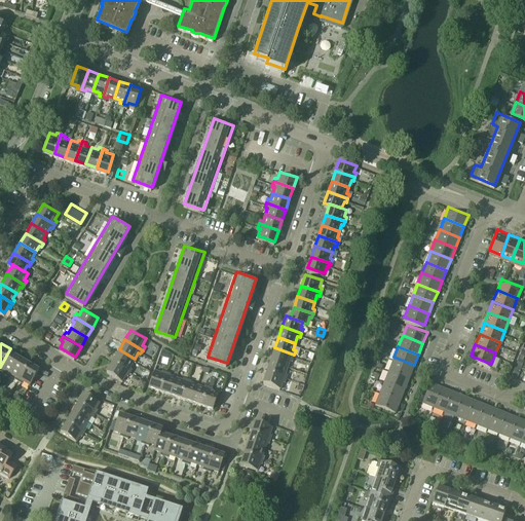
[(293,359),(294,355),(274,347),(271,358),(288,364),(290,358),(293,359)]
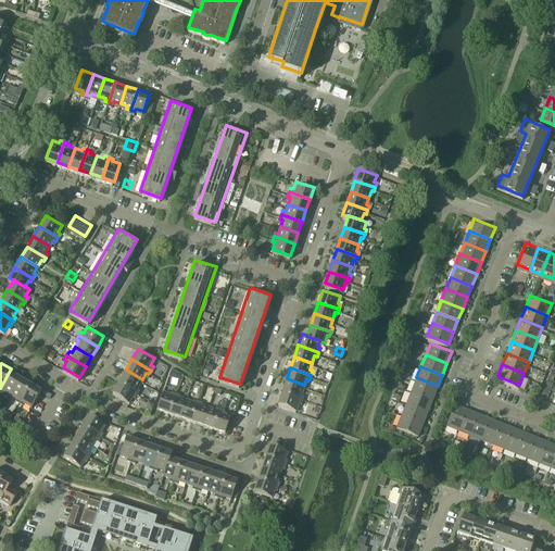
[(12,391),(22,375),(11,368),(0,388),(4,390),(5,387),(12,391)]
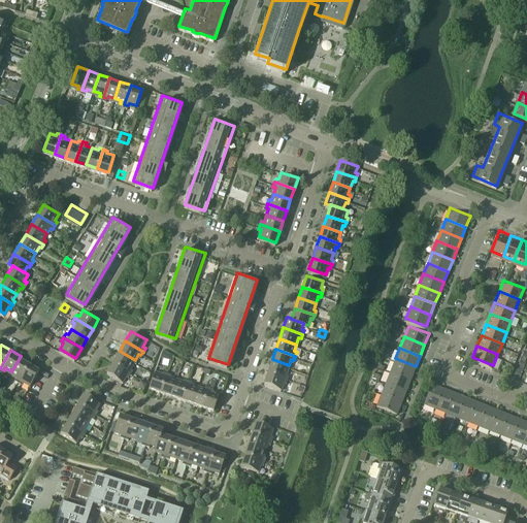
[(131,365),(135,360),(120,351),(113,360),(131,370),(134,367),(131,365)]
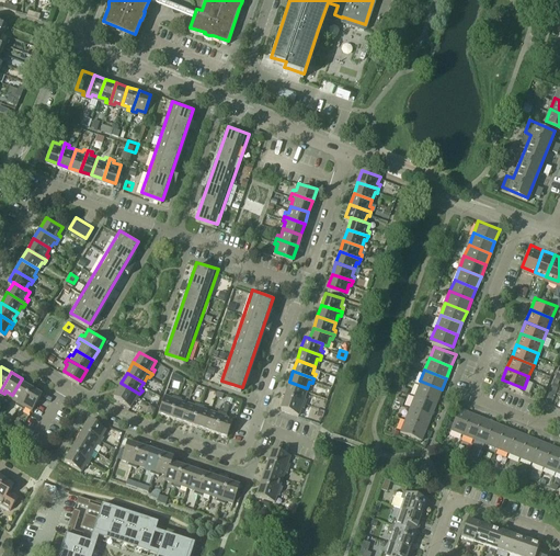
[(21,404),(32,384),(22,378),(12,395),(18,398),(16,400),(21,404)]
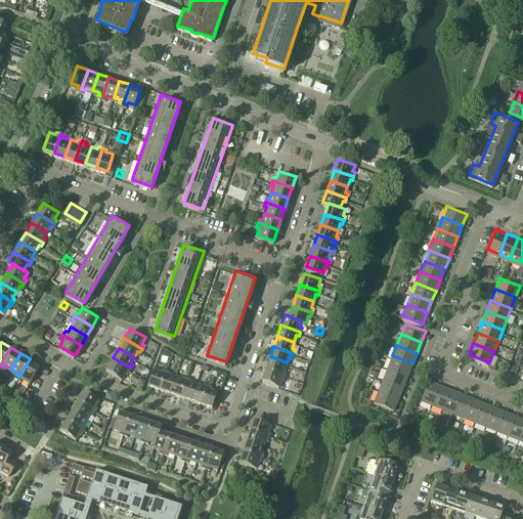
[(407,375),(412,363),(392,355),(388,366),(407,375)]
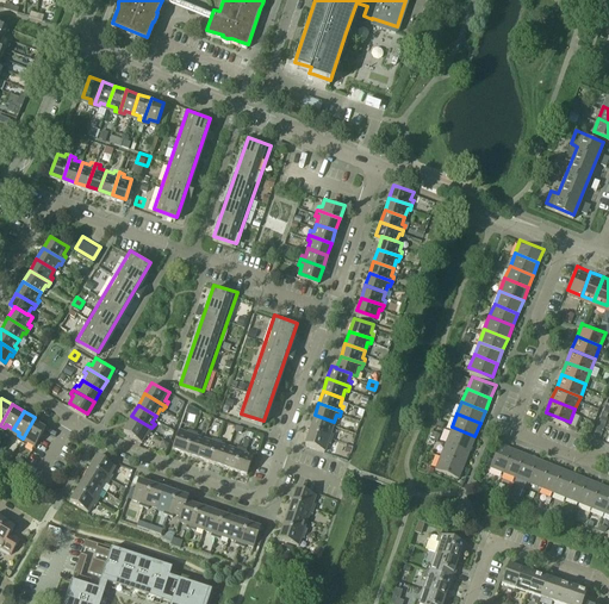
[(331,429),(334,422),(315,415),(310,427),(333,435),(335,430),(331,429)]
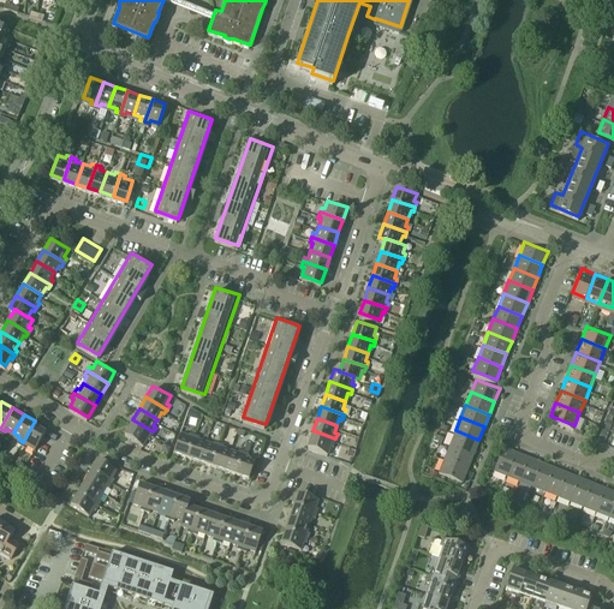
[(153,431),(132,419),(126,431),(144,441),(148,435),(150,436),(153,431)]
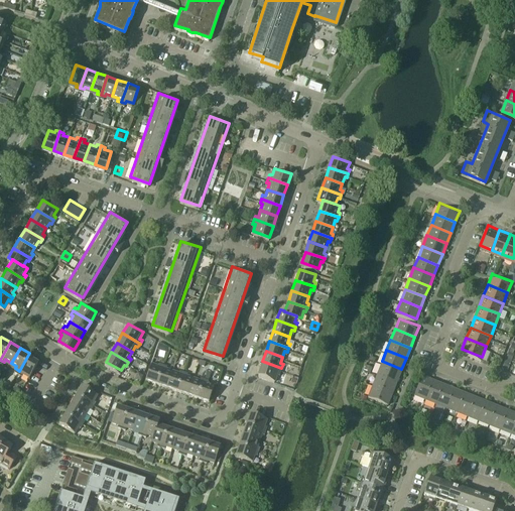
[(30,374),(39,359),(29,353),(19,371),(22,373),(23,371),(30,374)]
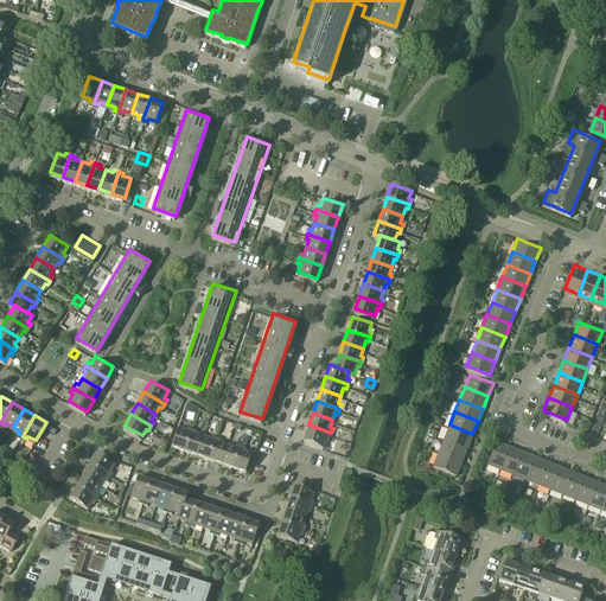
[(594,421),(589,432),(597,434),(601,423),(594,421)]
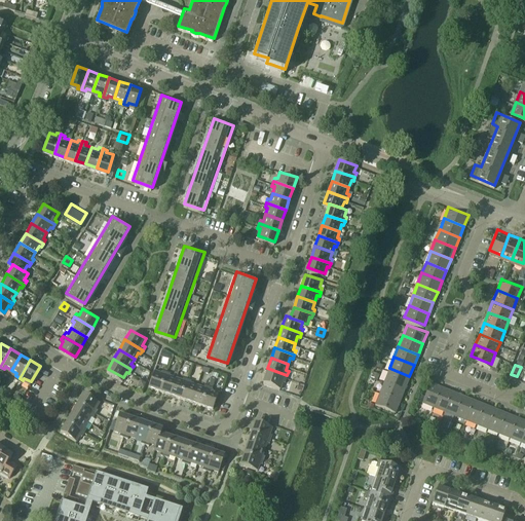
[(160,387),(167,368),(163,367),(162,369),(155,367),(150,383),(160,387)]
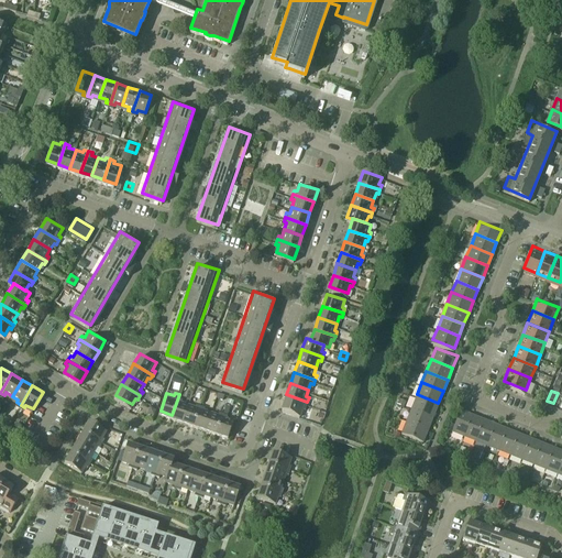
[(184,419),(189,401),(183,398),(184,396),(179,394),(172,415),(184,419)]
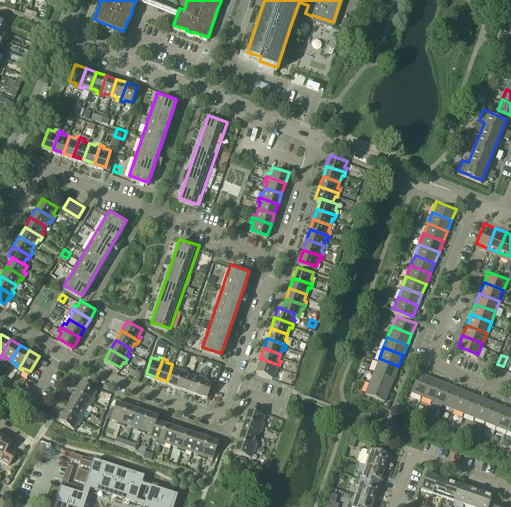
[(278,369),(279,365),(260,358),(257,369),(273,375),(276,368),(278,369)]
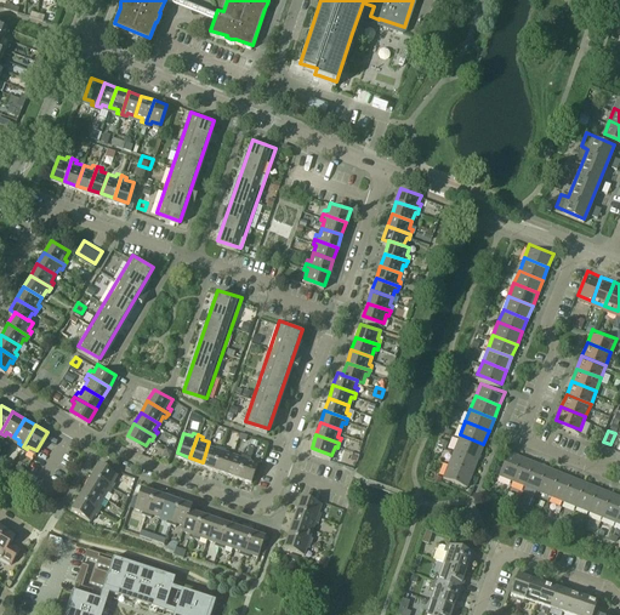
[(478,457),(483,444),(460,434),(454,448),(478,457)]
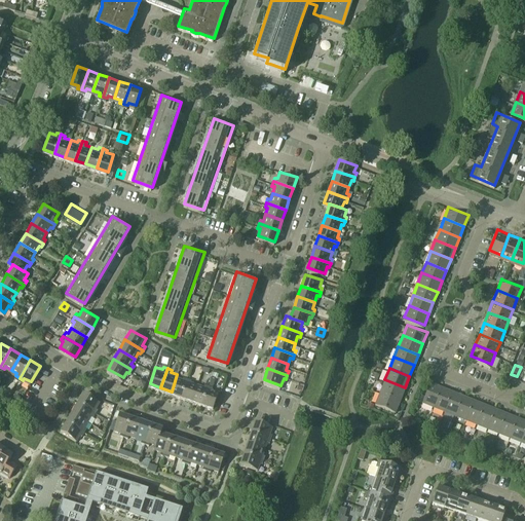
[(182,395),(188,375),(184,374),(183,376),(177,374),(172,392),(182,395)]
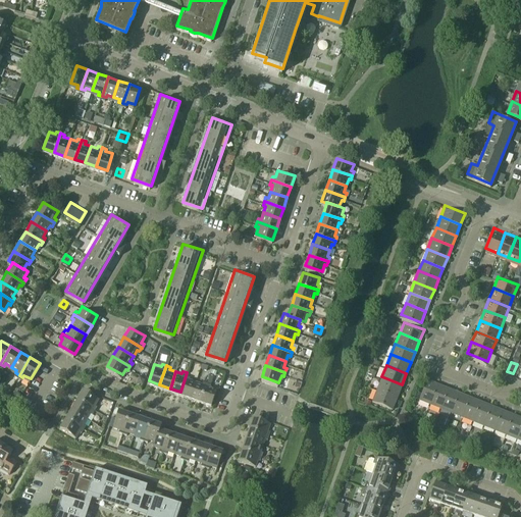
[(191,396),(197,378),(190,376),(191,374),(187,372),(180,392),(191,396)]
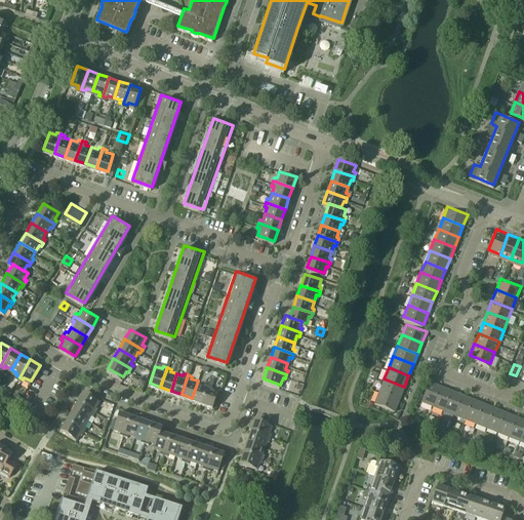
[(434,403),(442,383),(431,377),(422,398),(434,403)]
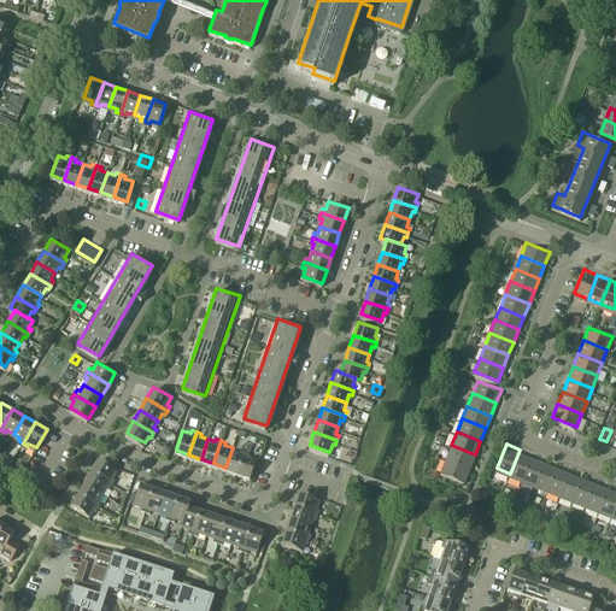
[(470,466),(475,454),(451,445),(446,457),(470,466)]
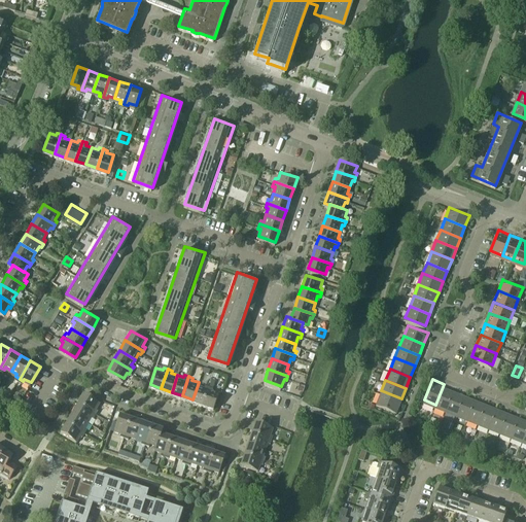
[(203,403),(210,383),(206,382),(205,384),(199,382),(193,399),(203,403)]
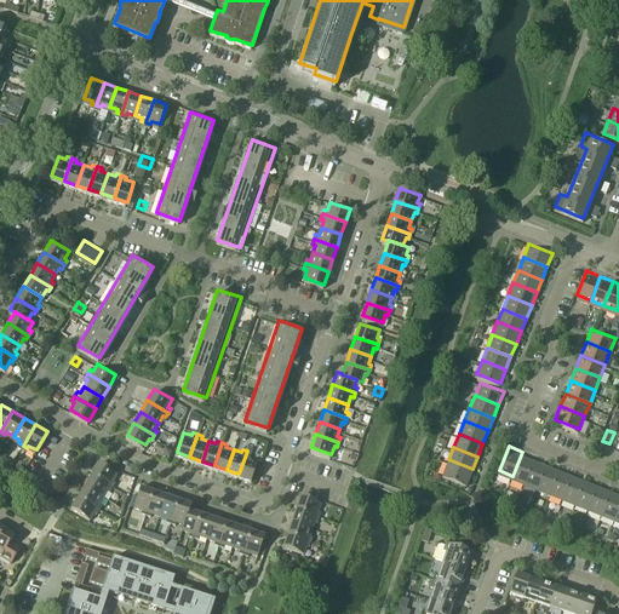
[(252,478),(259,458),(251,455),(251,453),(247,451),(239,474),(252,478)]
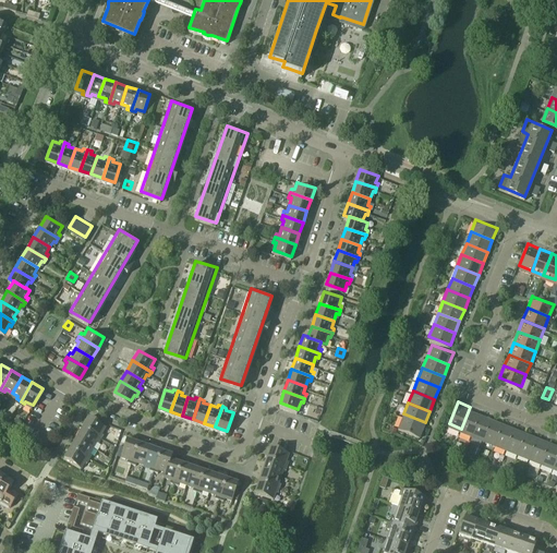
[(472,433),(481,411),(470,407),(461,429),(472,433)]
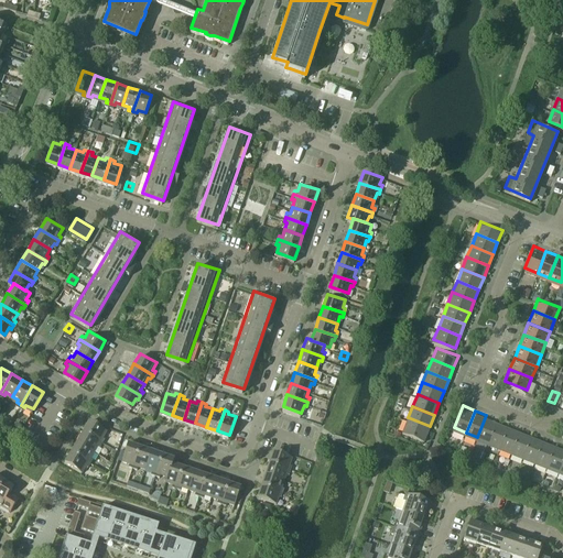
[(489,441),(498,419),(486,415),(477,437),(489,441)]
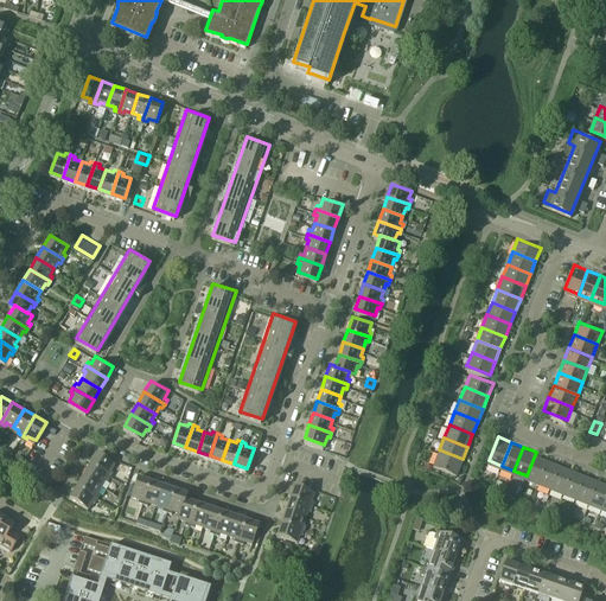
[(112,467),(115,460),(99,449),(91,461),(112,473),(114,468),(112,467)]
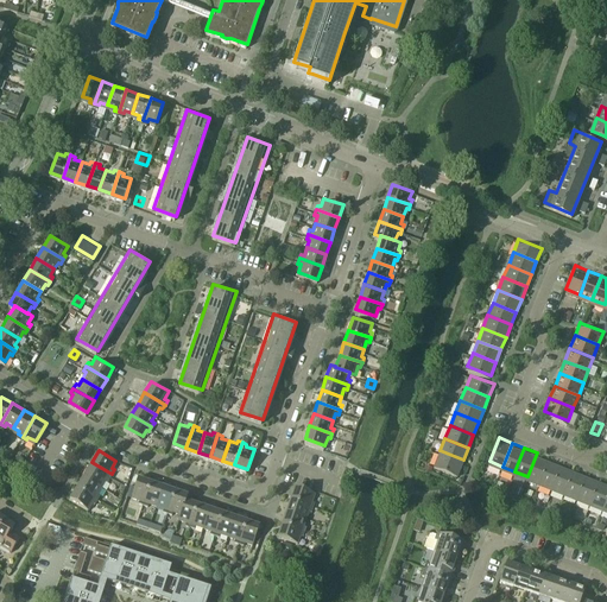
[(457,473),(463,460),(440,450),(435,463),(457,473)]
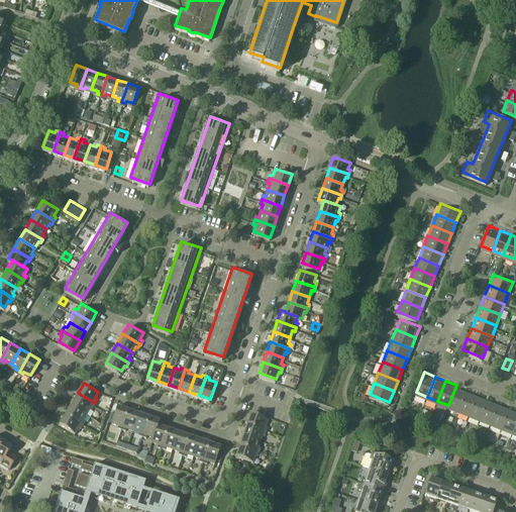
[(458,409),(467,390),(456,385),(448,405),(458,409)]
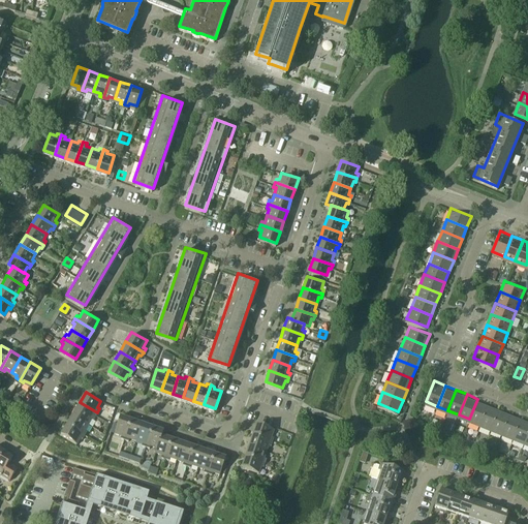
[(480,424),(489,403),(477,399),(469,419),(480,424)]
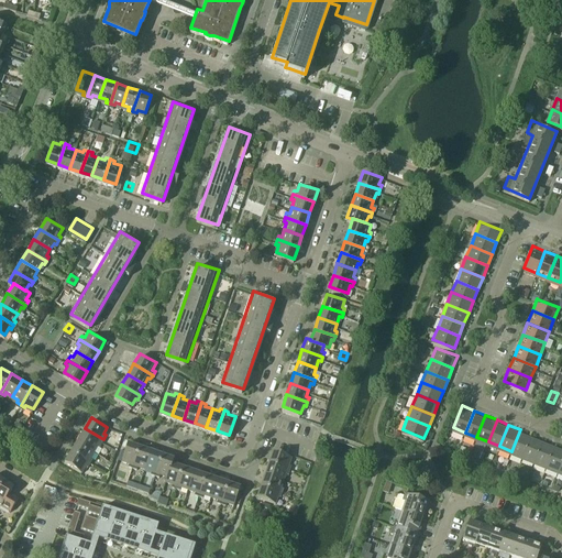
[(103,439),(85,428),(78,438),(95,448),(98,441),(101,444),(103,439)]
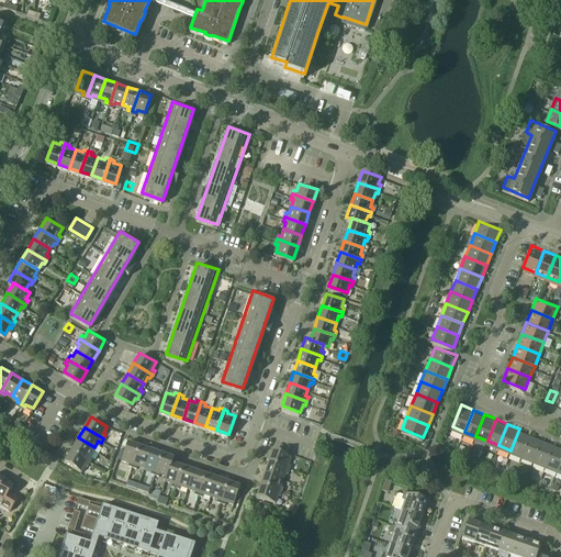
[(523,455),(531,433),(519,429),(511,450),(523,455)]
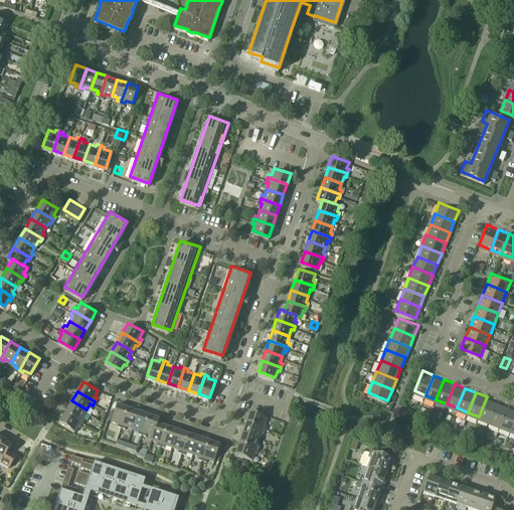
[(489,420),(497,400),(487,396),(479,416),(489,420)]
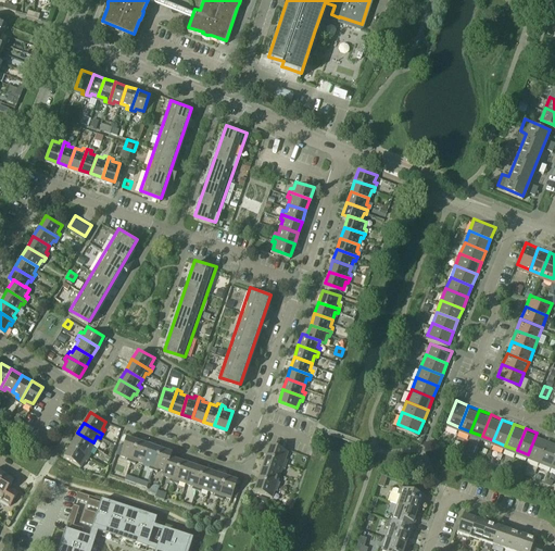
[(90,448),(93,442),(77,433),(72,442),(90,454),(92,450),(90,448)]
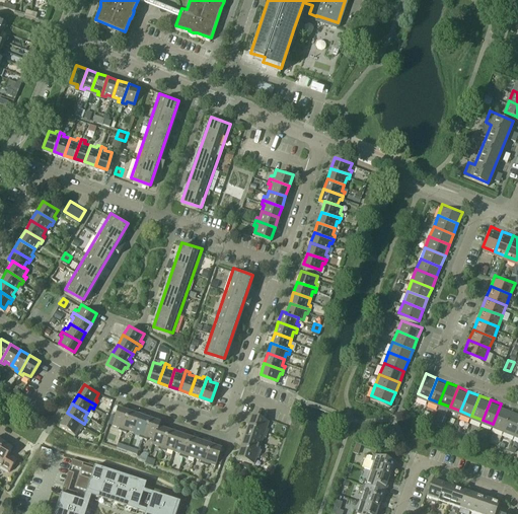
[(504,429),(512,409),(501,404),(493,424),(504,429)]
